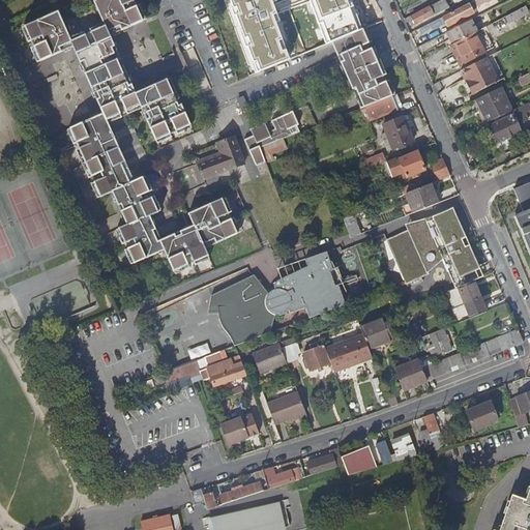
[(94,0),(93,1),(101,18),(136,4),(133,0),(94,0)]
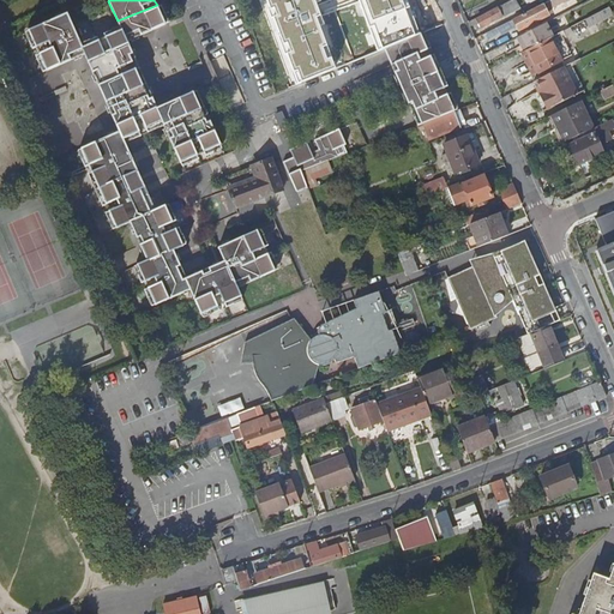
[(389,0),(366,0),(371,10),(375,8),(390,1),(389,0)]
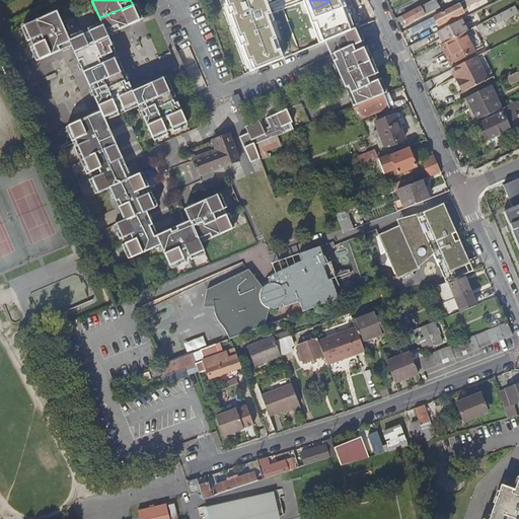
[(332,0),(329,1),(317,7),(322,20),(327,17),(349,9),(356,6),(353,0),(332,0)]
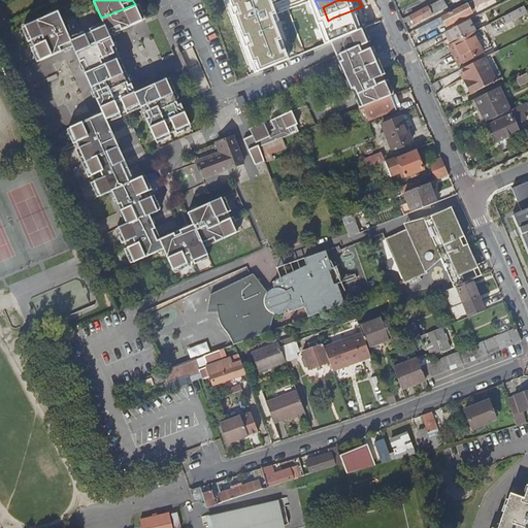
[(439,0),(430,4),(434,13),(449,7),(446,0),(439,0)]
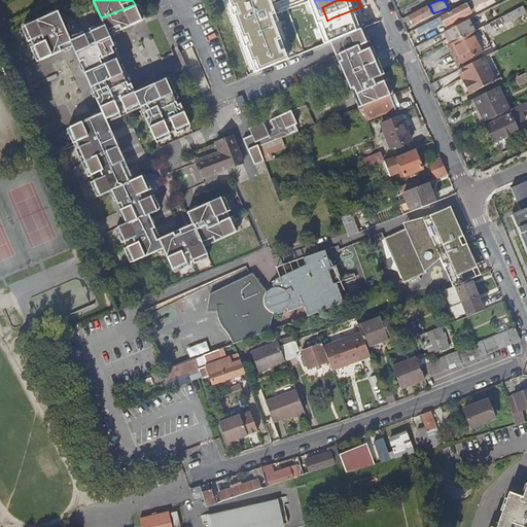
[(66,31),(33,44),(40,61),(61,51),(59,46),(65,43),(68,48),(72,46),(74,51),(85,47),(93,62),(93,63),(111,55),(109,49),(114,47),(109,35),(141,21),(135,4),(101,18),(104,26),(70,40),(66,31)]
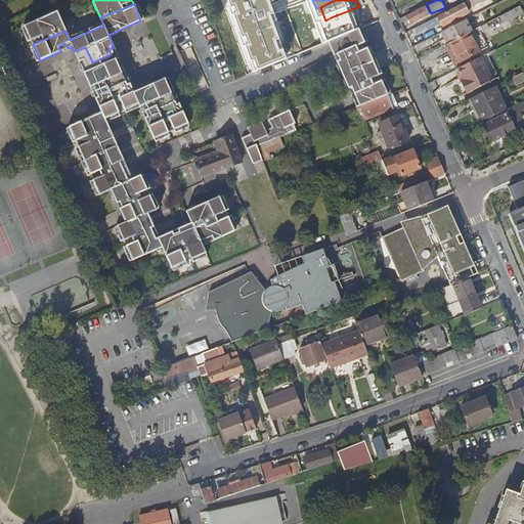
[(466,4),(440,17),(444,26),(470,12),(466,4)]
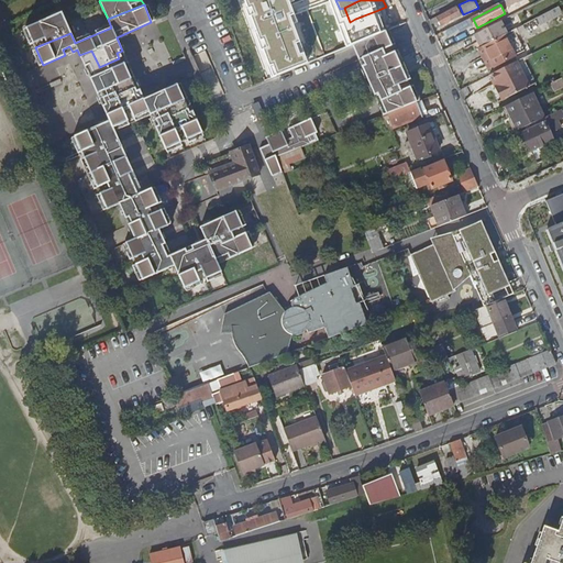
[(559,7),(547,13),(539,17),(538,18),(541,24),(562,13),(559,7)]
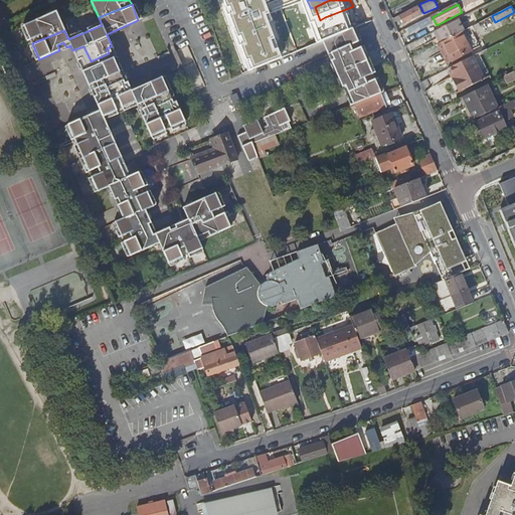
[(419,7),(399,17),(403,24),(423,14),(419,7)]
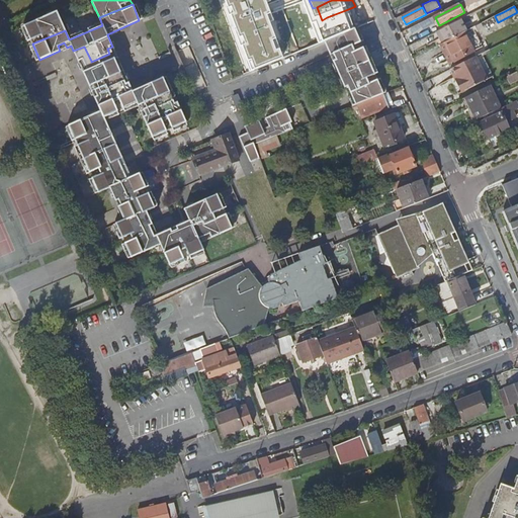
[(327,17),(335,37),(356,28),(348,9),(327,17)]
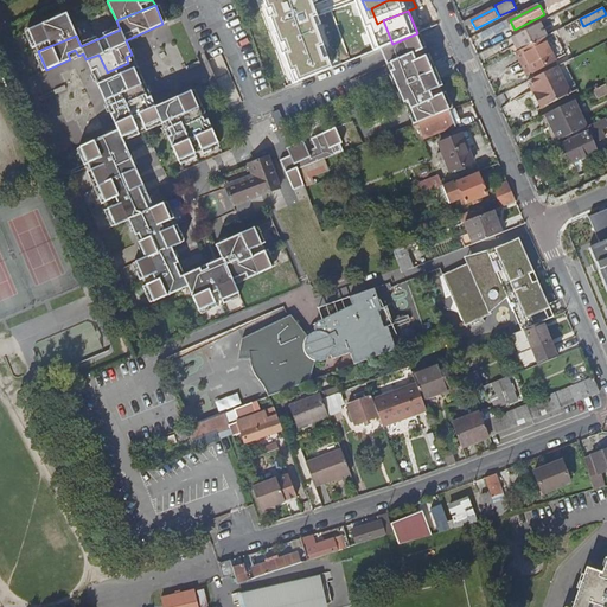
[(29,30),(38,51),(76,36),(66,13),(29,30)]
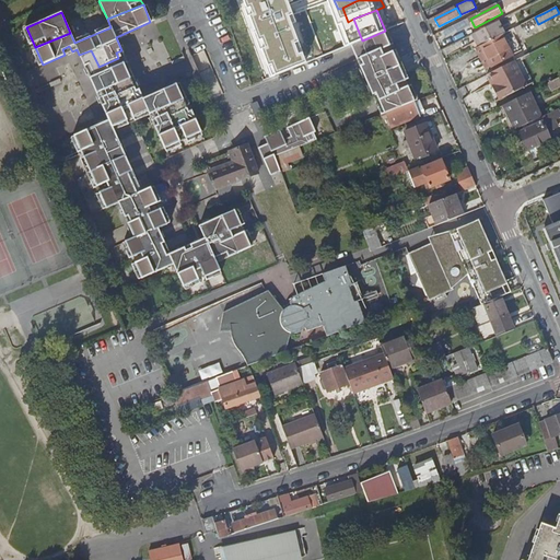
[(498,21),(471,35),(478,47),(482,45),(503,34),(504,34),(498,21)]
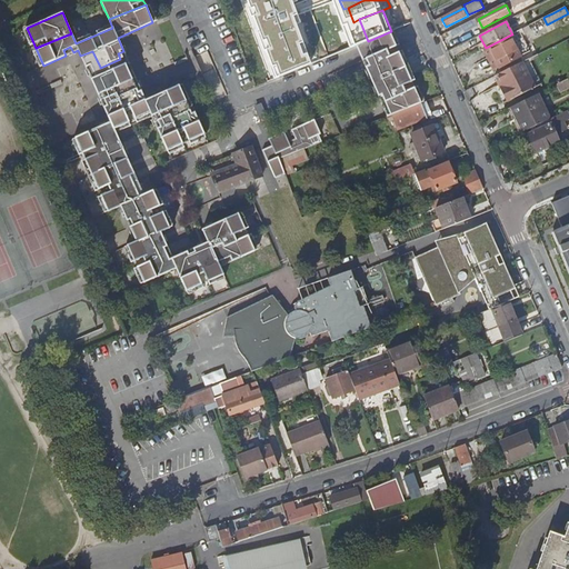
[(359,50),(361,56),(395,41),(392,35),(391,31),(368,41),(357,46),(359,50)]
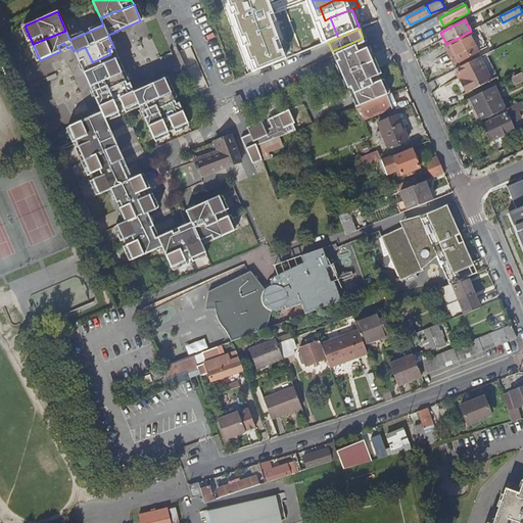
[(480,50),(470,32),(450,42),(461,60),(480,50)]
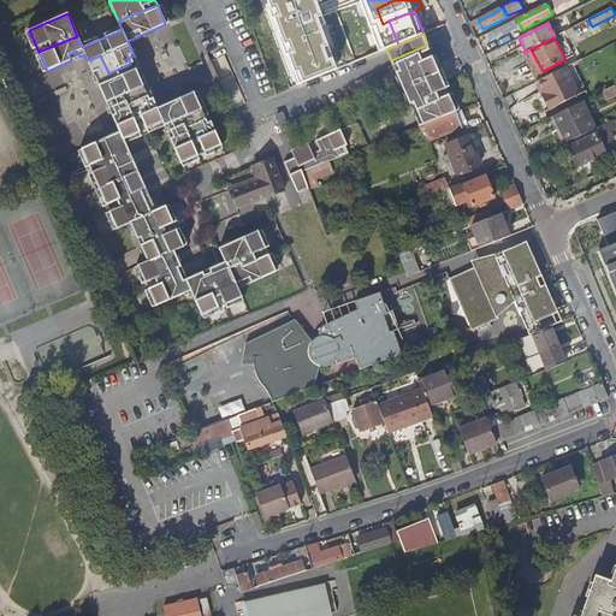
[(427,45),(391,60),(392,65),(398,63),(430,49),(427,45)]
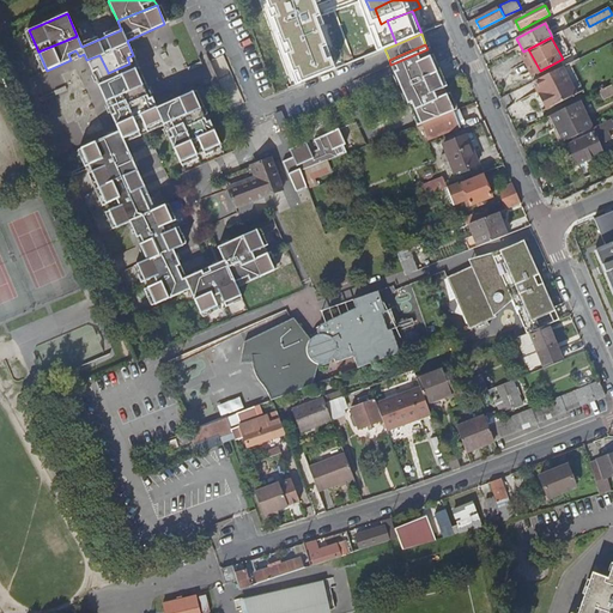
[(395,74),(398,82),(435,66),(428,49),(396,62),(400,72),(395,74)]
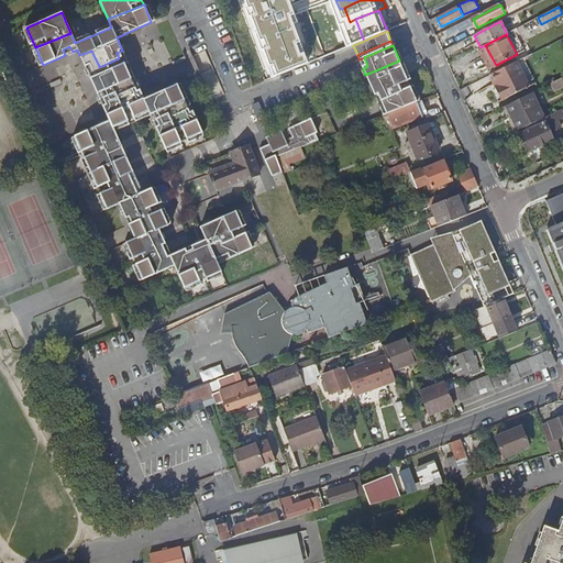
[(63,50),(65,55),(73,52),(69,46),(63,50)]
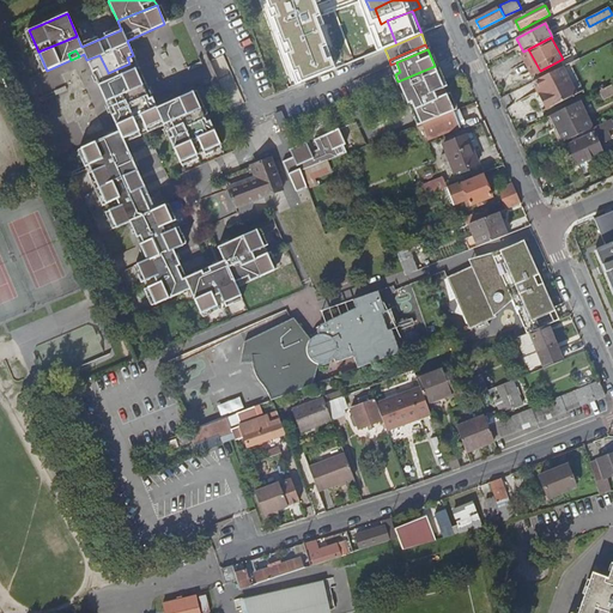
[(99,55),(86,60),(95,78),(108,72),(99,55)]
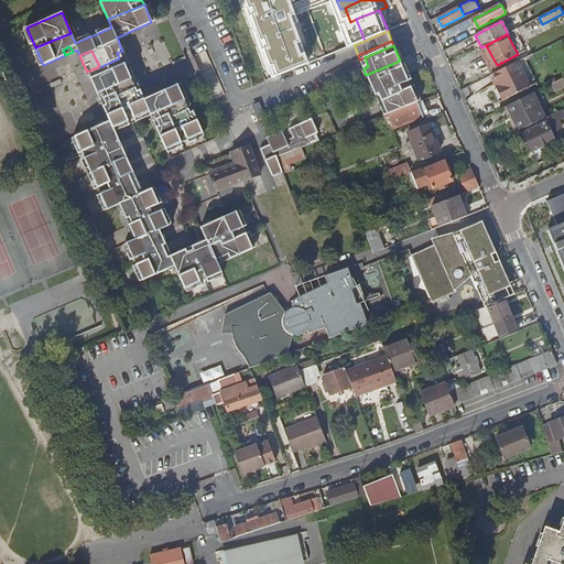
[(87,72),(104,108),(141,91),(125,56),(119,58),(99,67),(99,66),(87,72)]
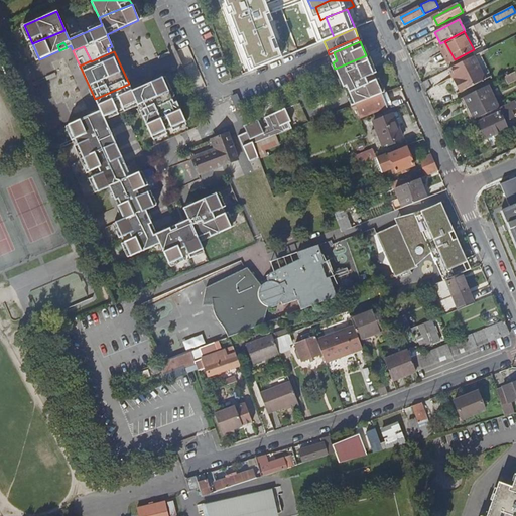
[(366,55),(335,69),(339,78),(370,66),(366,55)]
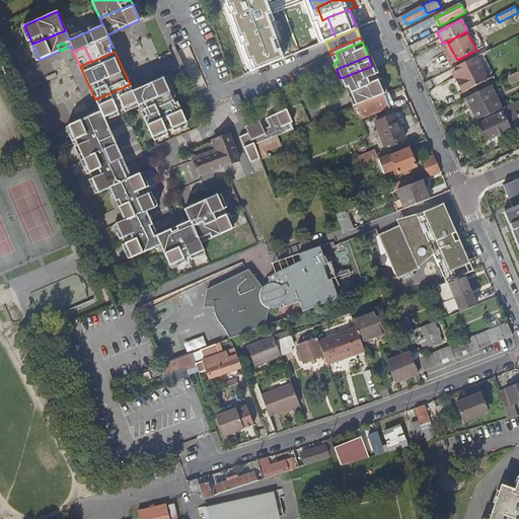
[(460,80),(457,82),(463,94),(489,81),(483,69),(476,57),(455,68),(460,80)]
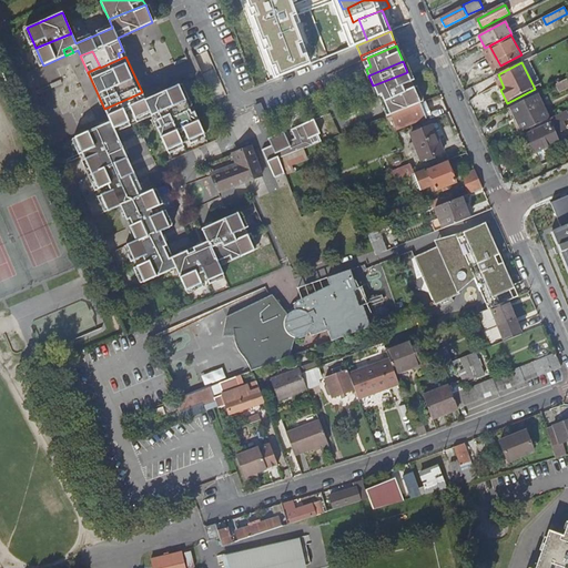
[(536,71),(528,75),(535,89),(543,84),(536,71)]
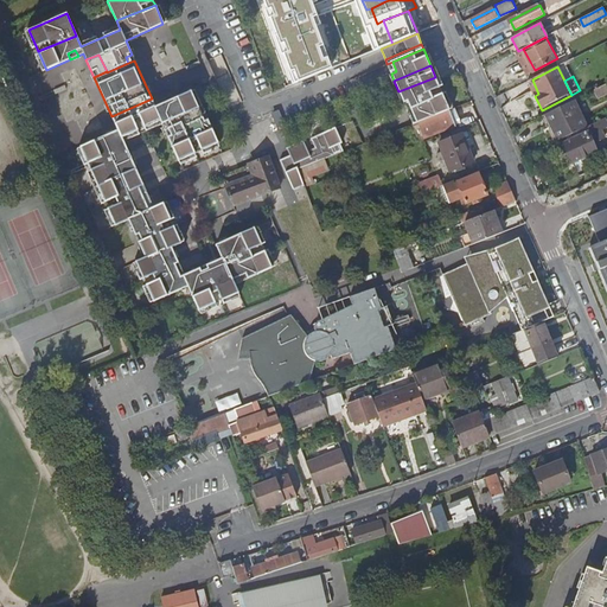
[(398,91),(402,101),(439,87),(435,77),(398,91)]
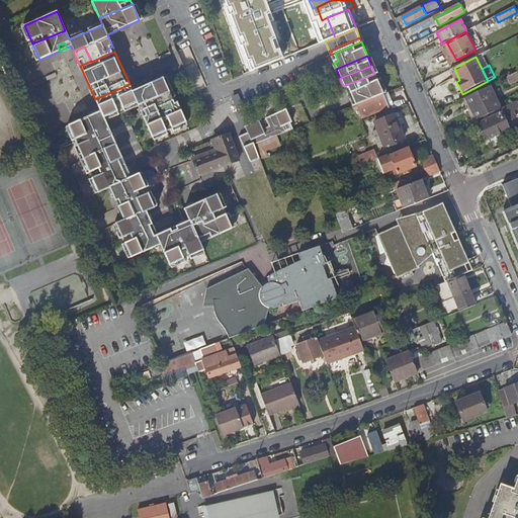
[(454,68),(450,70),(456,82),(459,80),(454,68)]
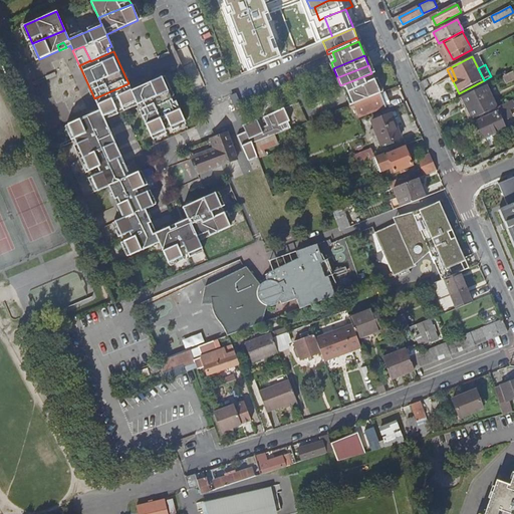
[(340,85),(341,87),(345,86),(347,92),(344,93),(349,105),(354,103),(379,93),(371,73),(340,85)]
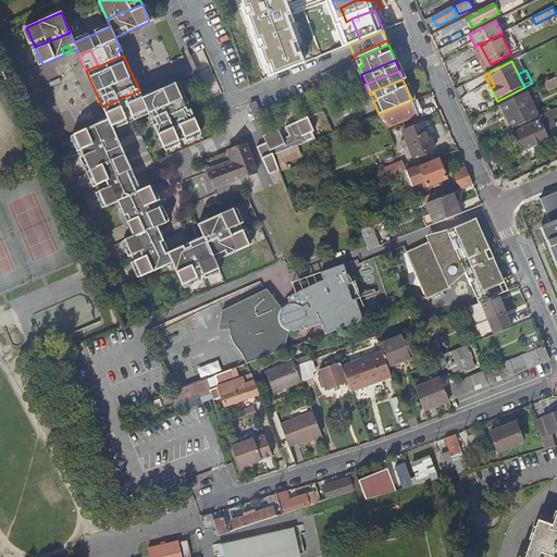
[(556,84),(555,79),(546,83),(549,89),(556,86),(556,84)]
